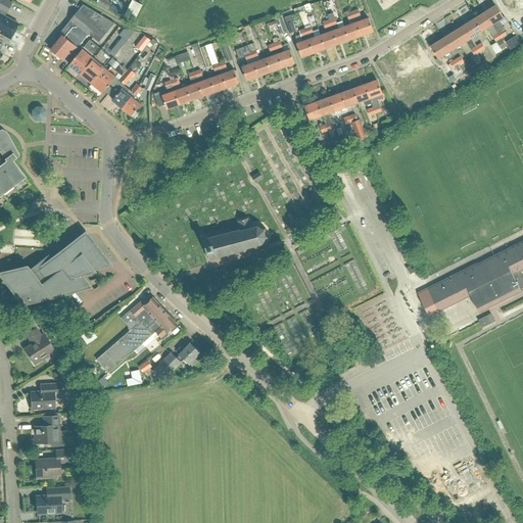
[(11,3),(5,0),(0,0),(0,33),(9,39),(17,24),(4,16),(11,3)]
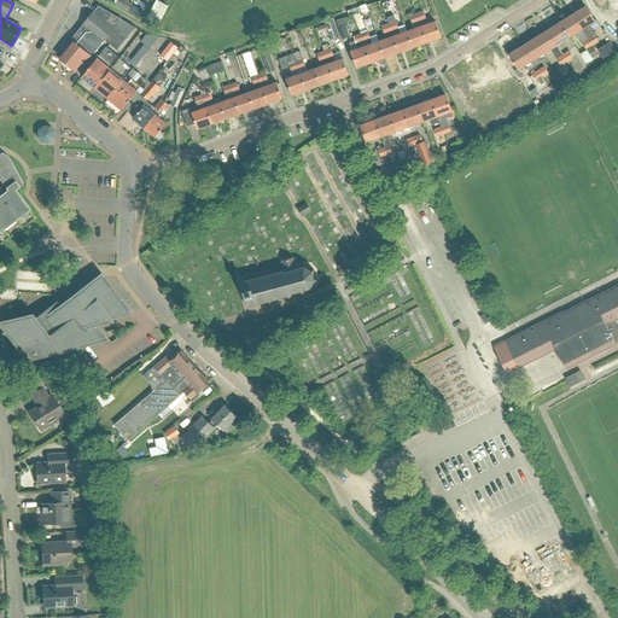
[(129,11),(138,16),(140,10),(133,5),(133,4),(126,0),(116,0),(115,4),(129,11)]
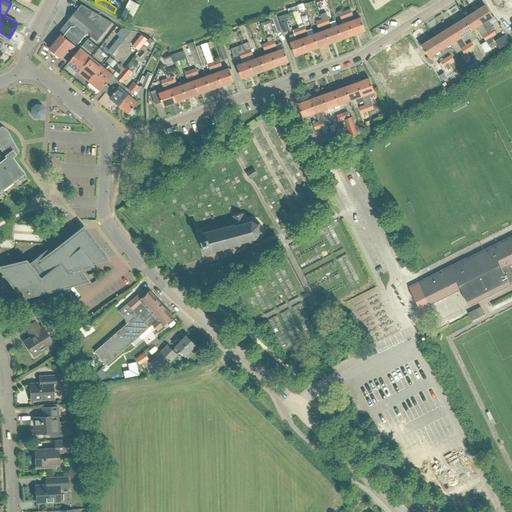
[(136,11),(139,5),(129,0),(126,6),(136,11)]
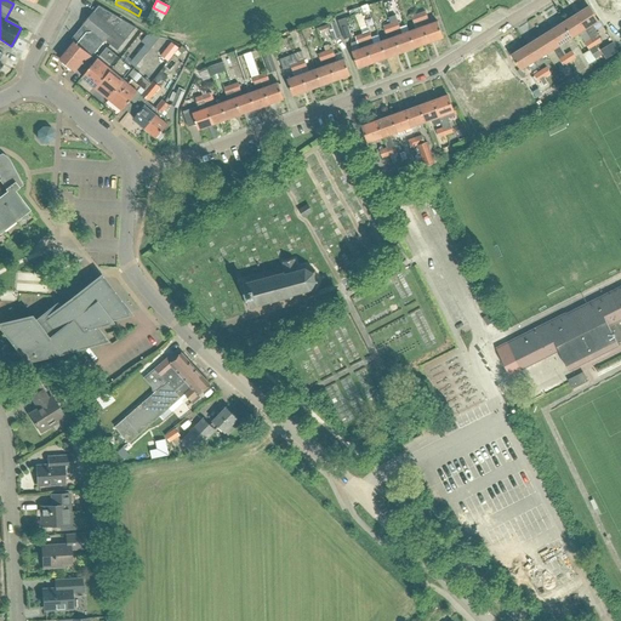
[(620,1),(617,0),(597,0),(597,3),(616,13),(620,4),(620,1)]
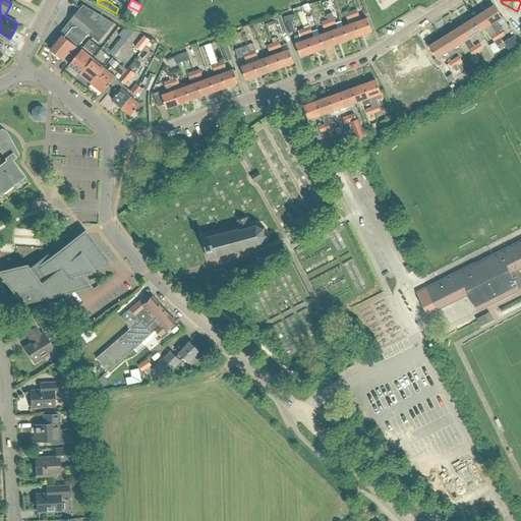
[(71,54),(77,47),(89,34),(99,42),(107,31),(114,22),(82,4),(59,33),(62,35),(51,49),(63,59),(68,52),(71,54)]
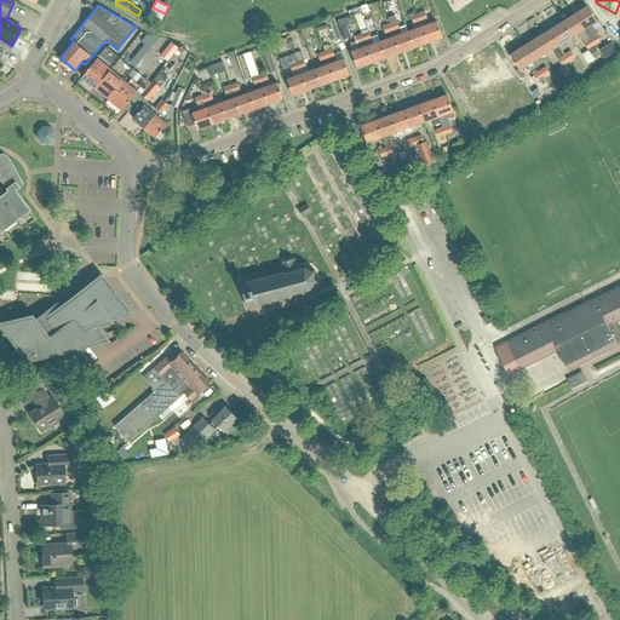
[(589,6),(575,15),(584,28),(597,21),(589,6)]
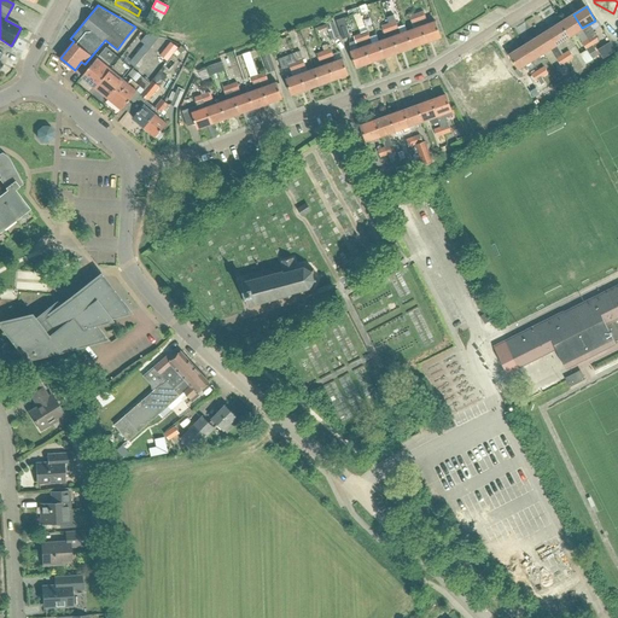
[(429,24),(426,18),(424,11),(415,13),(426,42),(441,36),(435,22),(429,24)]
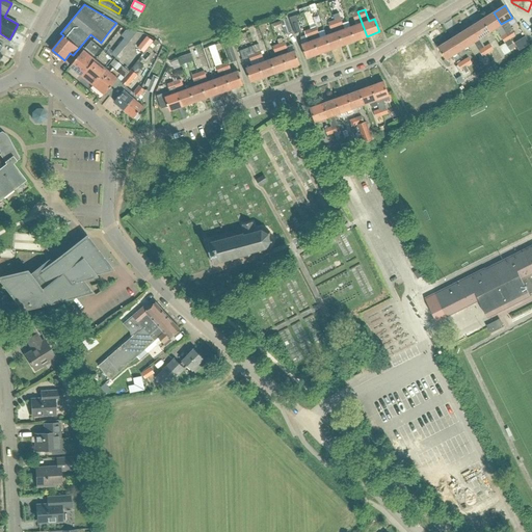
[(354,21),(356,25),(350,27),(354,41),(367,36),(357,11),(352,14),(354,21)]
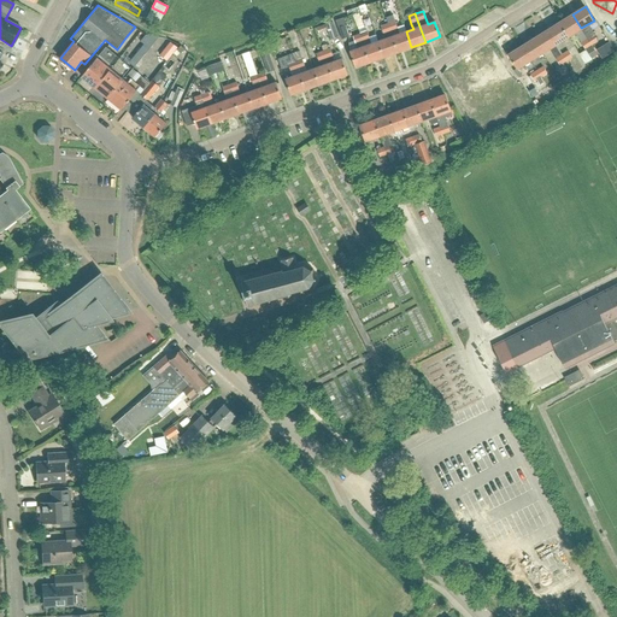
[(569,36),(575,33),(586,50),(592,59),(598,56),(592,46),(592,45),(587,39),(581,28),(573,15),(559,23),(569,36)]
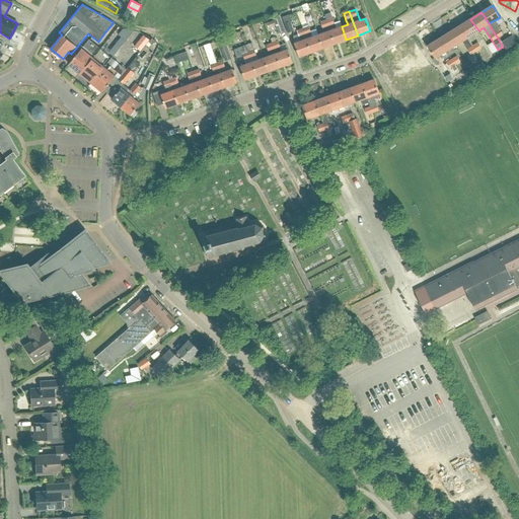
[(291,21),(289,15),(283,17),(284,23),(288,32),(294,30),(291,21)]
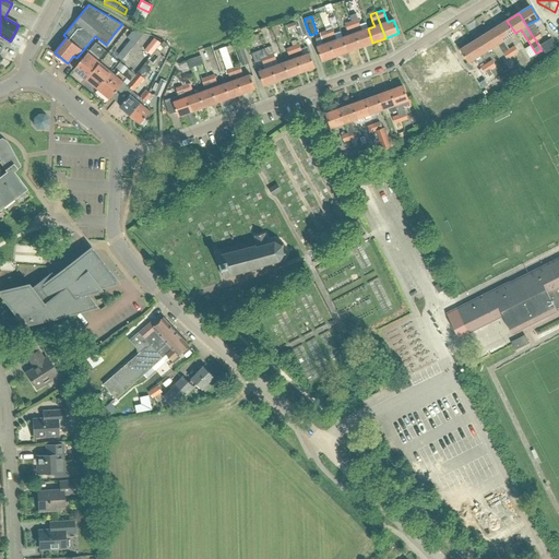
[(302,19),(295,22),(299,35),(307,33),(302,19)]
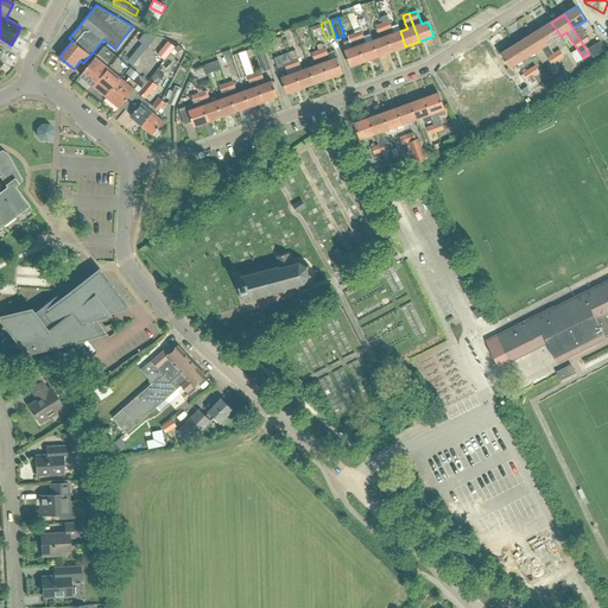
[(400,31),(394,33),(390,20),(381,23),(392,51),(405,46),(400,31)]
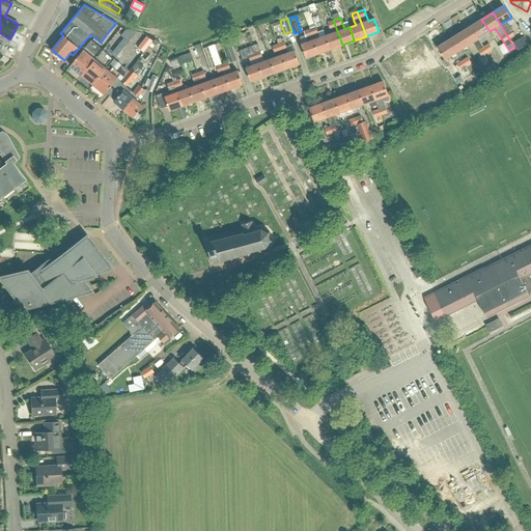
[(328,22),(332,33),(326,35),(330,49),(342,45),(333,20),(328,22)]
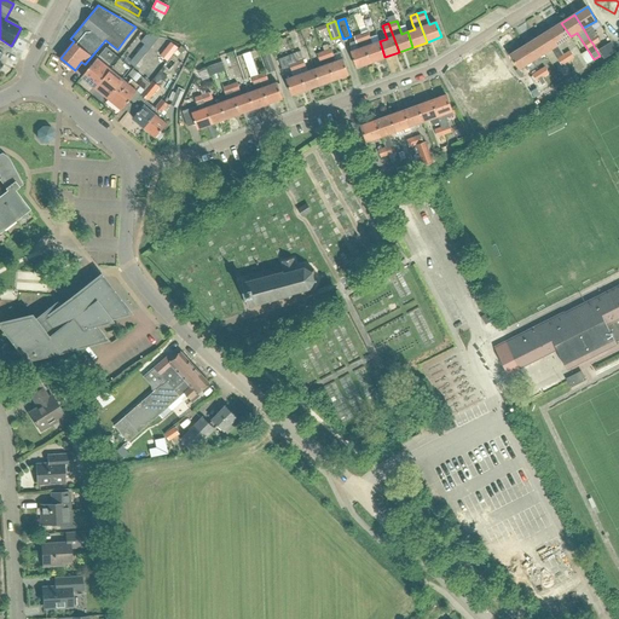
[(549,30),(557,45),(571,36),(561,23),(549,30)]
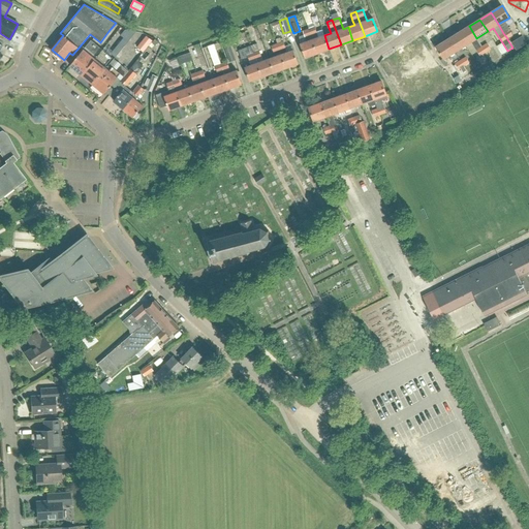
[(476,50),(480,56),(486,53),(481,47),(476,38),(469,26),(459,33),(466,44),(470,41),(476,50)]
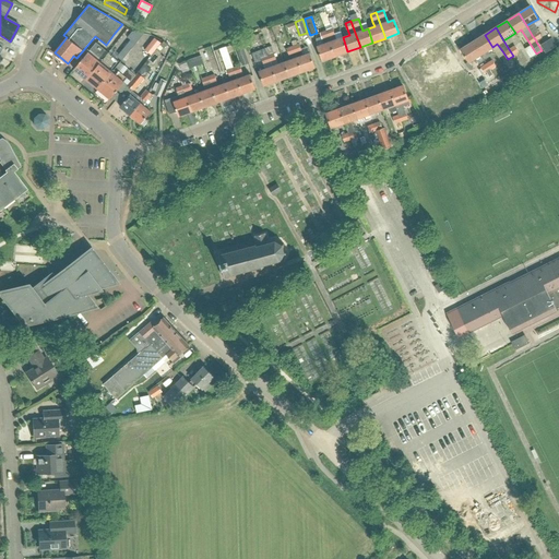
[(335,34),(334,35),(332,28),(325,31),(335,56),(347,51),(343,37),(337,39),(335,34)]
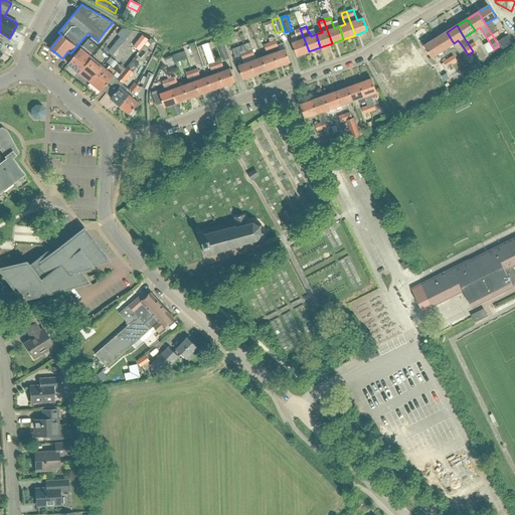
[(120,36),(124,40),(125,40),(133,31),(127,28),(122,28),(118,34),(120,36)]
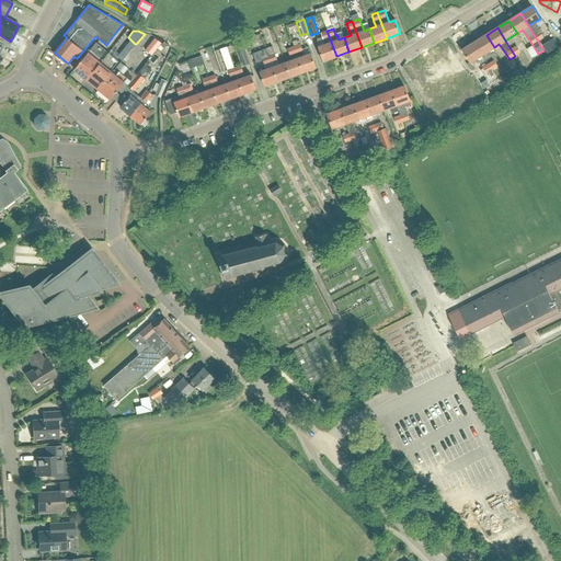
[(323,38),(325,44),(318,47),(323,60),(336,56),(327,31),(320,33),(322,39),(323,38)]
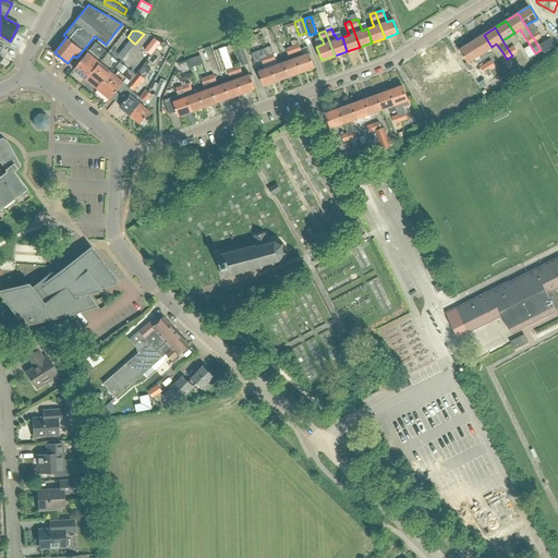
[(536,31),(531,35),(535,40),(541,37),(536,31)]
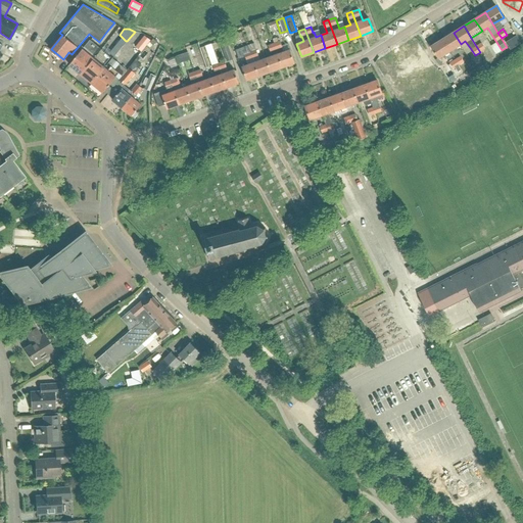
[(454,33),(442,39),(449,51),(461,44),(454,33)]
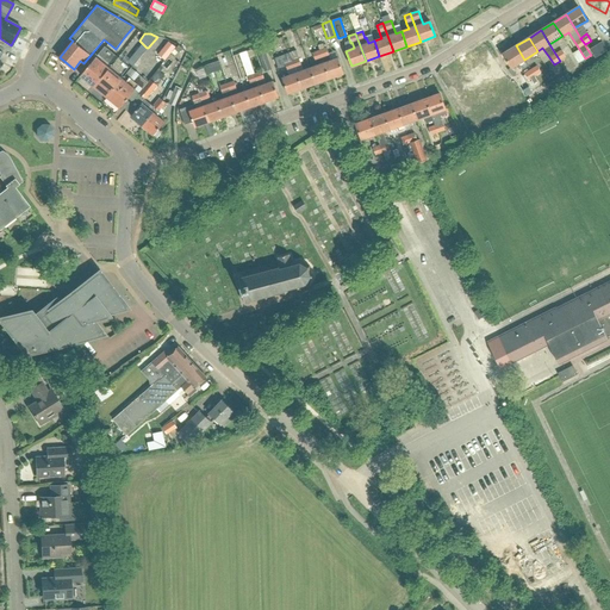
[(161,57),(165,61),(168,56),(175,47),(168,41),(159,54),(157,55),(161,57)]
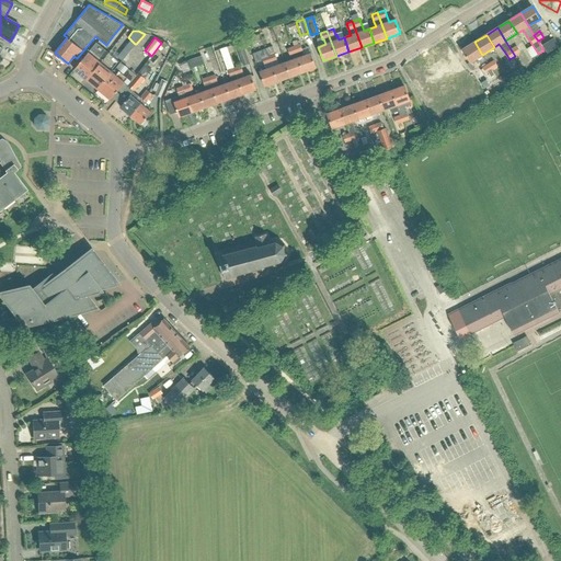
[(542,45),(545,48),(546,50),(547,53),(558,46),(557,44),(556,42),(553,37),(542,45)]
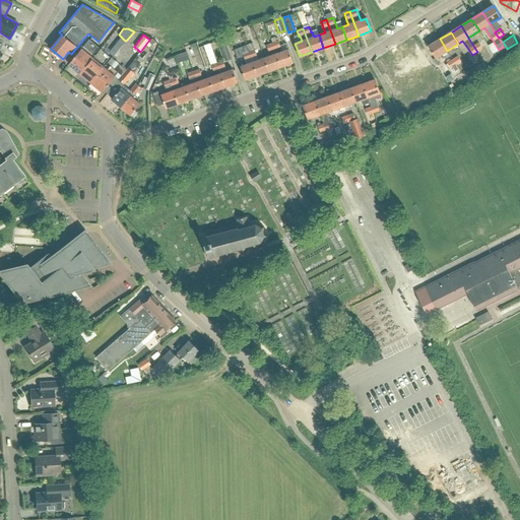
[(113,56),(125,41),(121,37),(108,52),(113,56)]
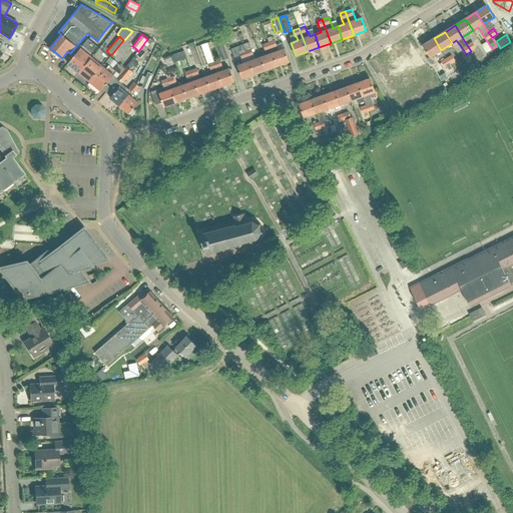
[(88,38),(81,47),(67,62),(78,72),(91,56),(94,53),(98,48),(88,38)]
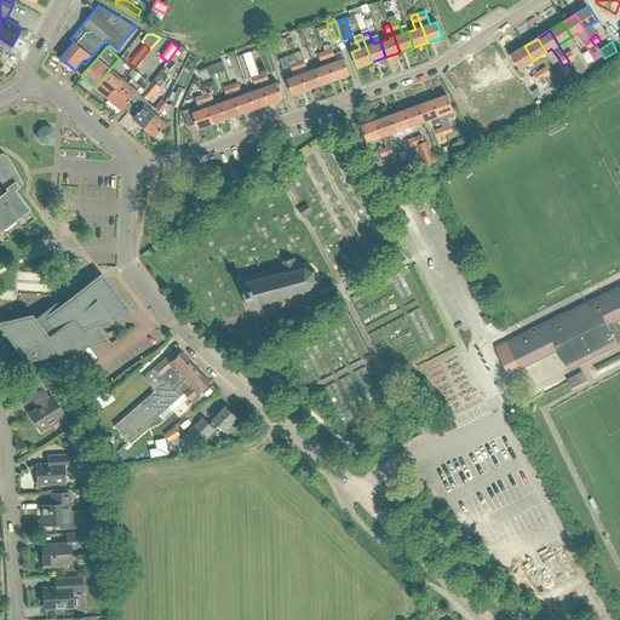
[(524,69),(523,67),(527,64),(532,70),(537,67),(533,61),(524,46),(511,55),(521,69),(517,72),(521,75),(523,74),(522,72),(524,69)]
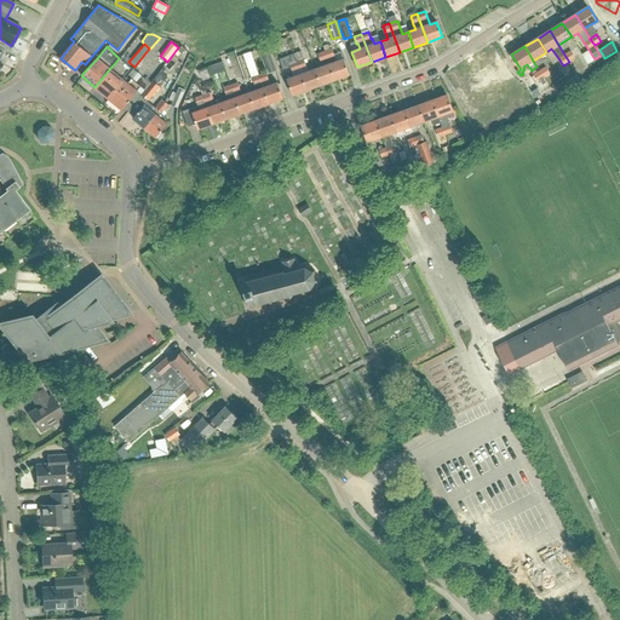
[(337,62),(336,56),(332,47),(325,51),(329,64),(334,80),(349,74),(344,59),(337,62)]
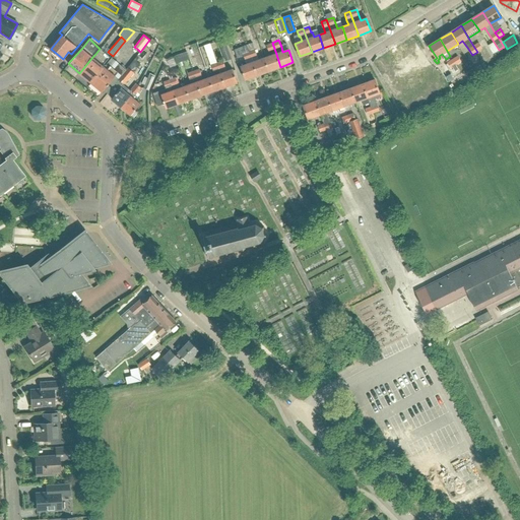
[(225,42),(219,44),(225,61),(232,59),(225,42)]
